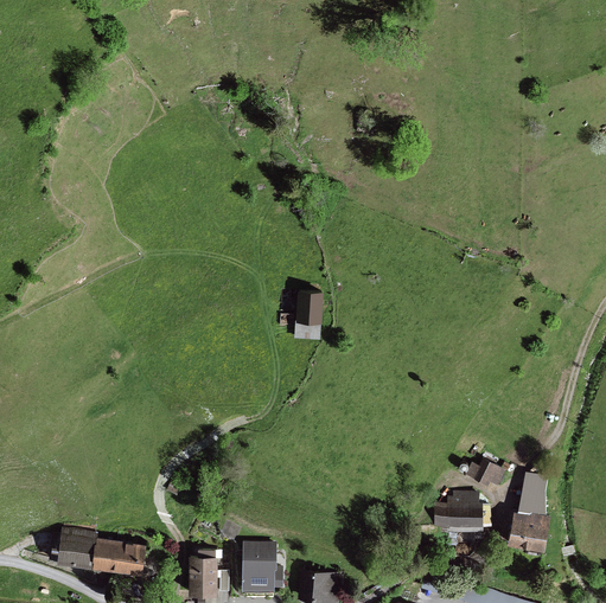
[(333,292),(300,290),(299,325),(332,326),(333,292)]
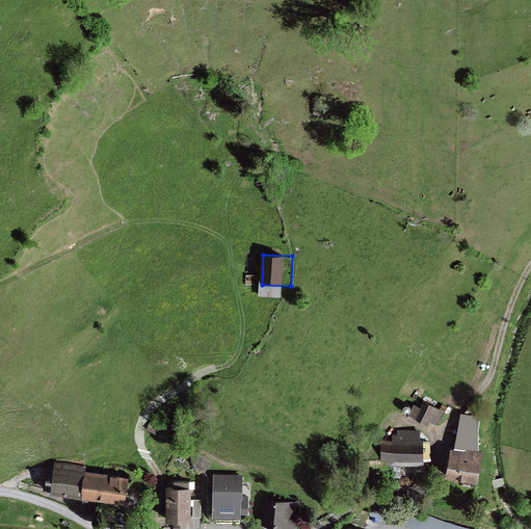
[(443,413),(423,401),(418,412),(410,408),(407,415),(426,425),(428,422),(435,425),(443,413)]
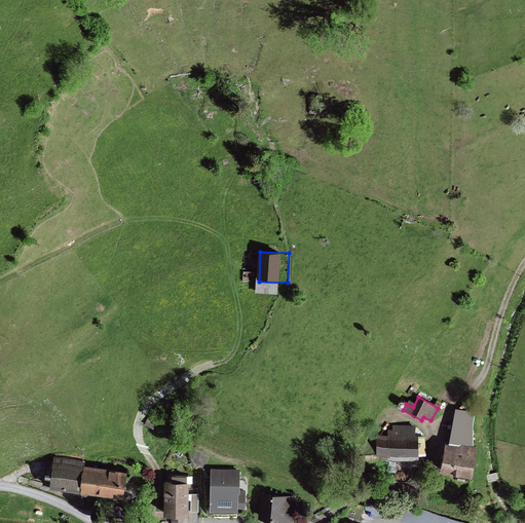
[(475,413),(454,410),(448,441),(473,446),(473,425),(475,413)]
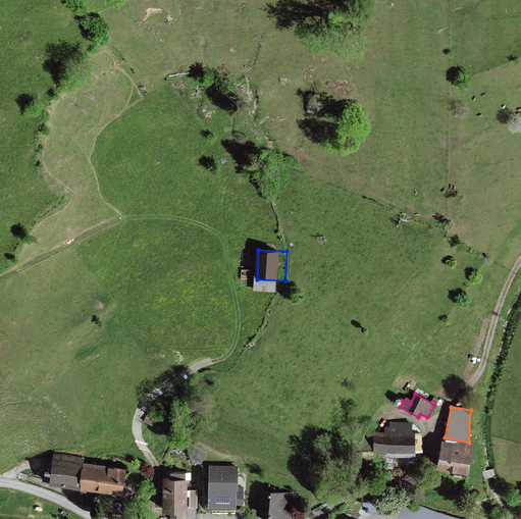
[(383,433),(372,433),(372,458),(415,457),(415,431),(411,431),(411,423),(383,424),(383,433)]
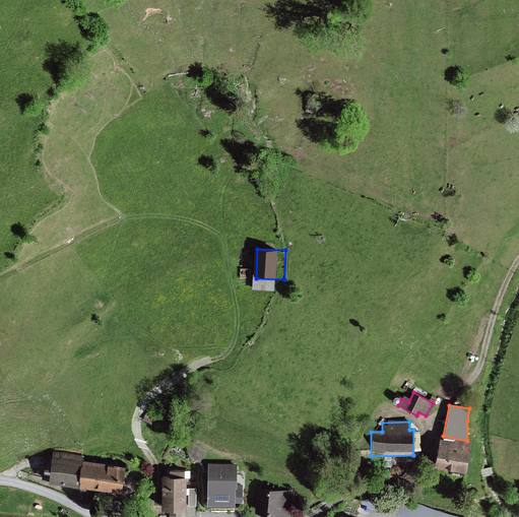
[(454,441),(440,438),(434,465),(465,471),(471,443),(455,440),(454,441)]
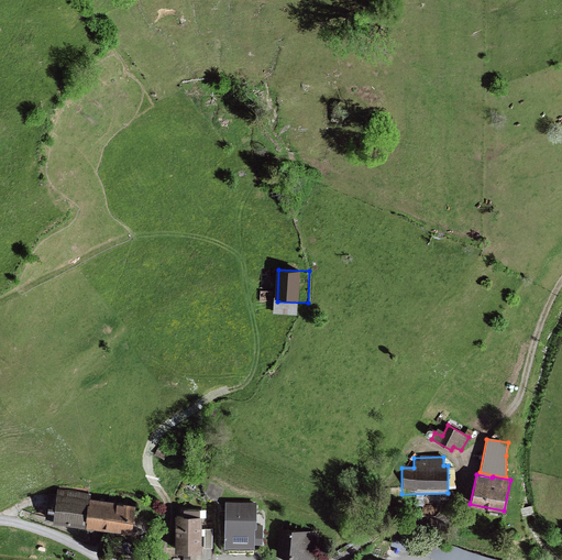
[(101,527),(105,501),(89,498),(90,494),(56,490),(52,520),(101,527)]
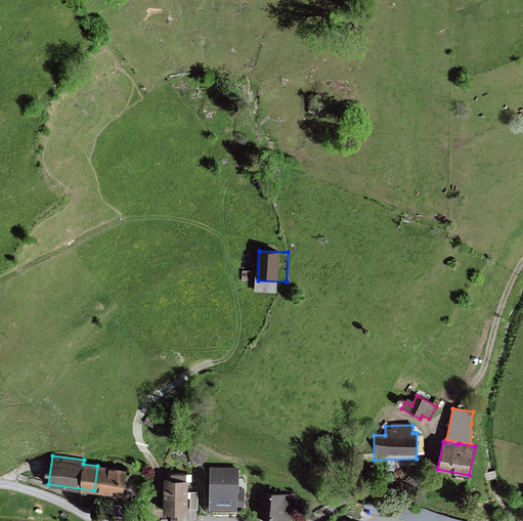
[(94,490),(121,494),(124,469),(97,466),(94,490)]
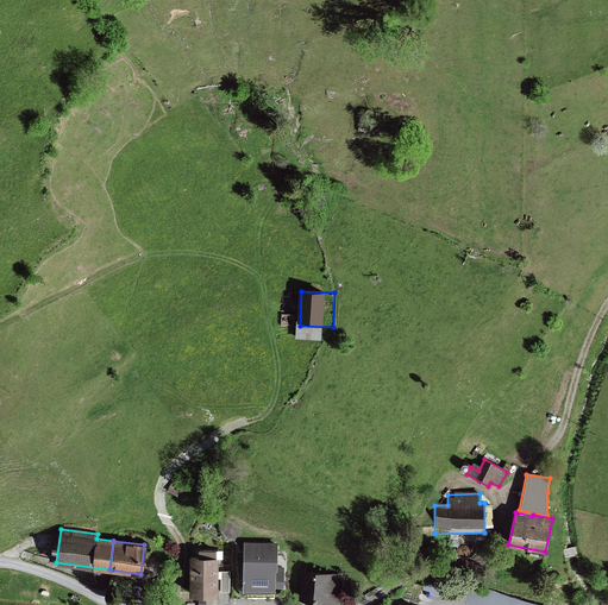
[(277,544),(243,543),(243,593),(274,594),(274,588),(283,588),(283,568),(276,568),(277,544)]
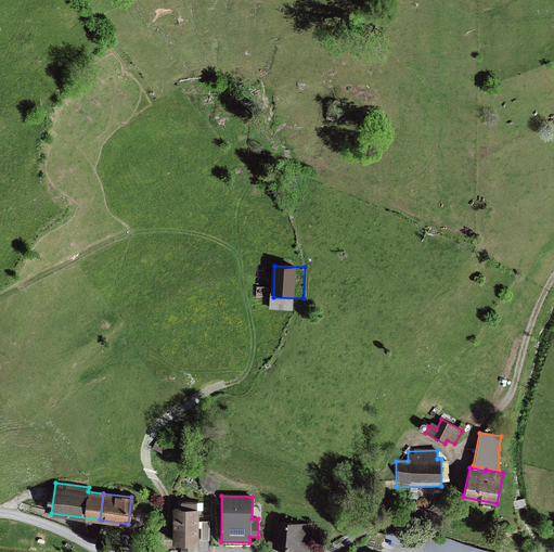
[(197,508),(172,508),(172,542),(197,542),(197,508)]
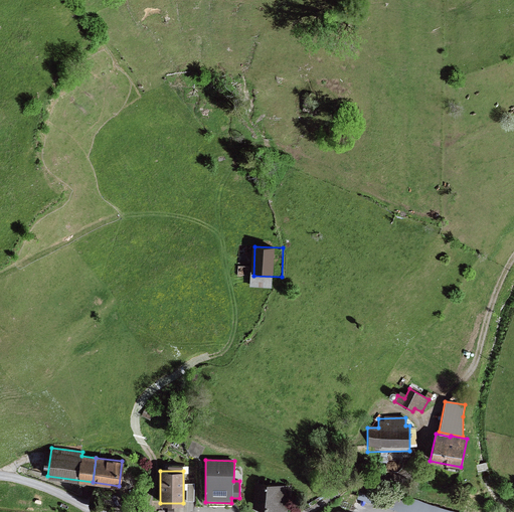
[(290,489),(254,484),(251,507),(280,511),(287,511),(290,489)]
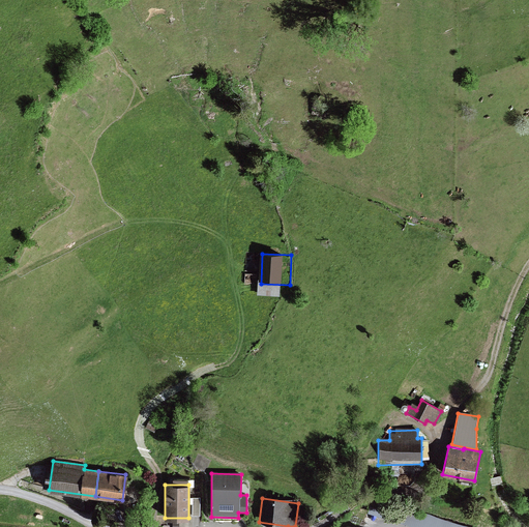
[(462,526),(372,500),(368,514),(411,526),(462,526)]
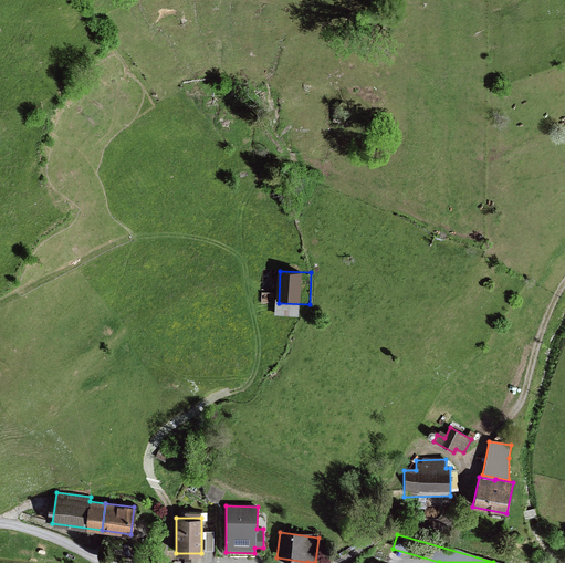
All buildings are outlined.
